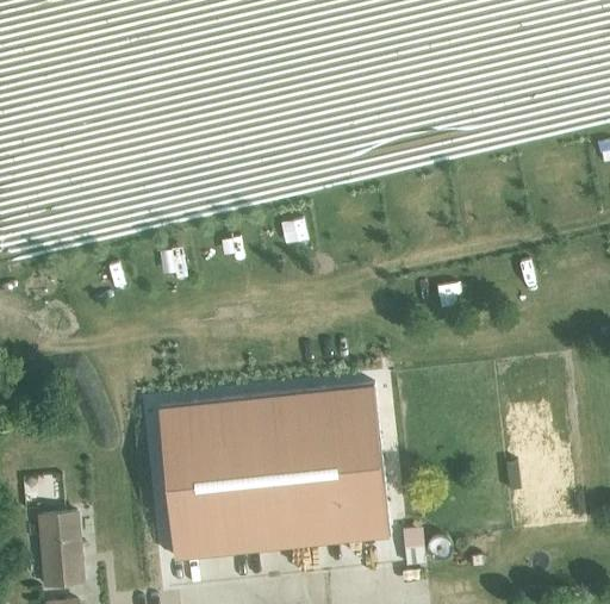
[(397,286),(399,298),(424,296),(422,284),(397,286)]
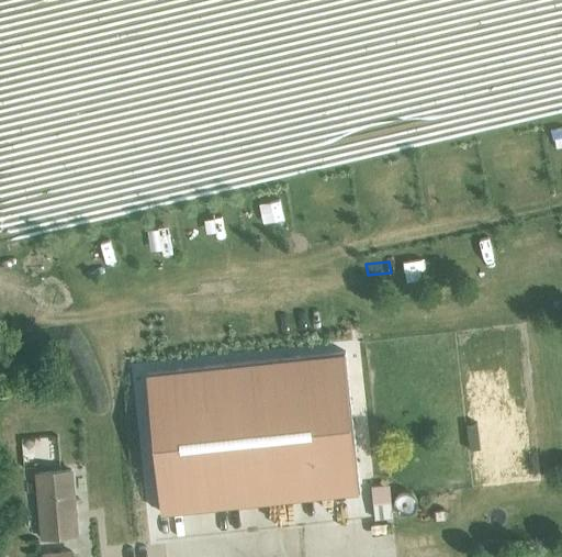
[(345,356),(146,377),(160,517),(359,497),(345,356)]
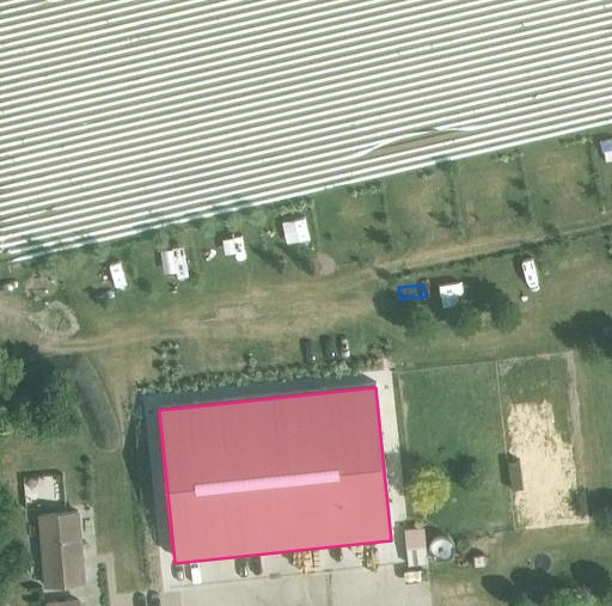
[(46,588),(84,583),(75,516),(38,521),(46,588)]
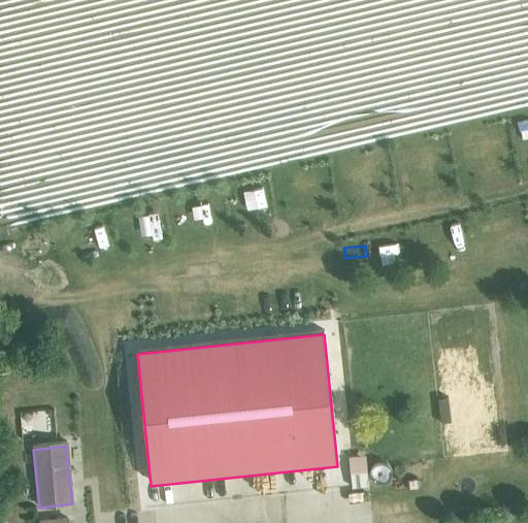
[(364,458),(349,459),(352,490),(368,489),(364,458)]
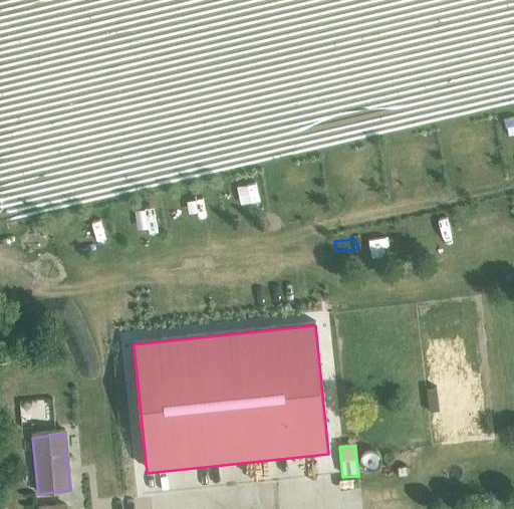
[(383,472),(383,456),(368,456),(368,472),(383,472)]
